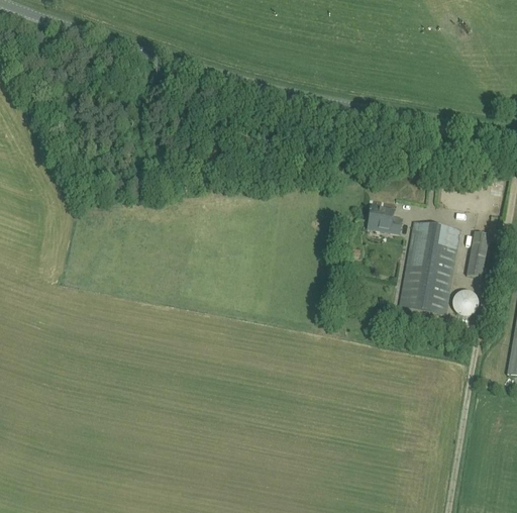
[(371,211),(369,222),(376,223),(376,228),(384,230),(385,225),(391,226),(390,231),(399,233),(402,218),(393,216),(394,209),(385,208),(385,209),(380,208),(381,205),(372,204),(371,209),(370,209),(370,211),(371,211)]
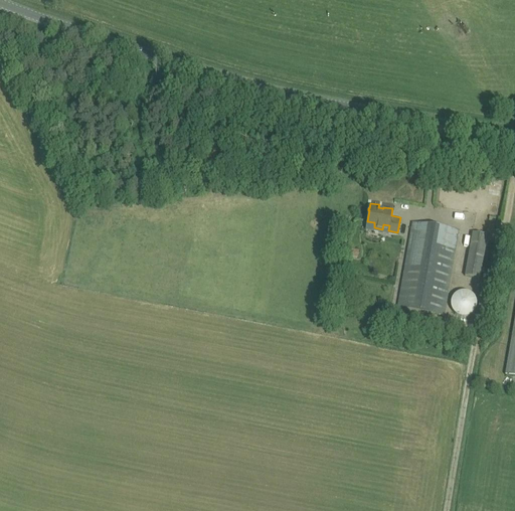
[(397,305),(434,311),(444,313),(459,227),(412,219),(397,305)]
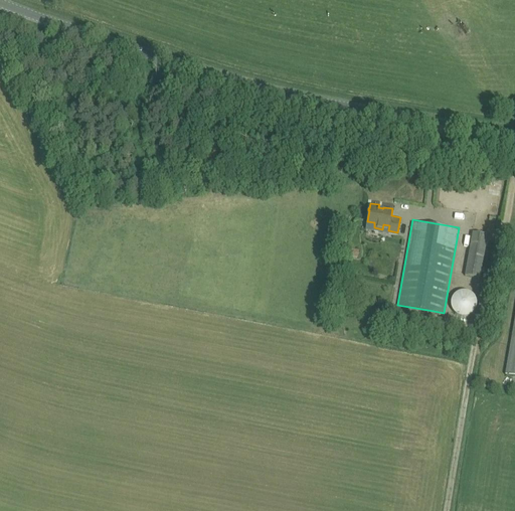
[(473,230),(465,273),(480,276),(487,232),(473,230)]
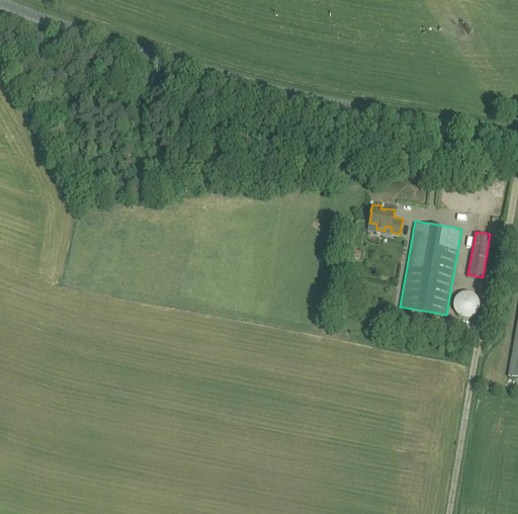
[(347,245),(345,252),(352,254),(354,246),(347,245)]
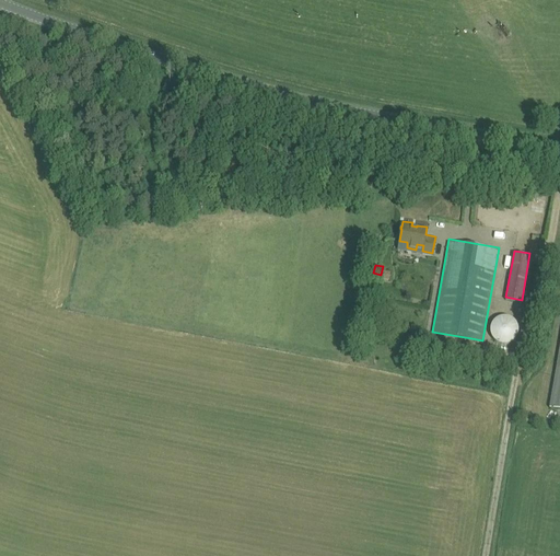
[(499,340),(504,342),(510,340),(514,337),(516,332),(517,326),(516,321),(513,317),(509,314),(503,313),(498,314),(493,317),(491,322),(490,327),(491,333),(494,337),(499,340)]
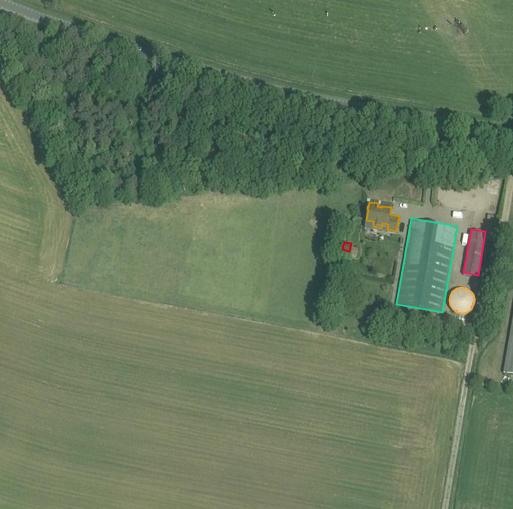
[(512,315),(504,371),(512,372),(512,315)]
